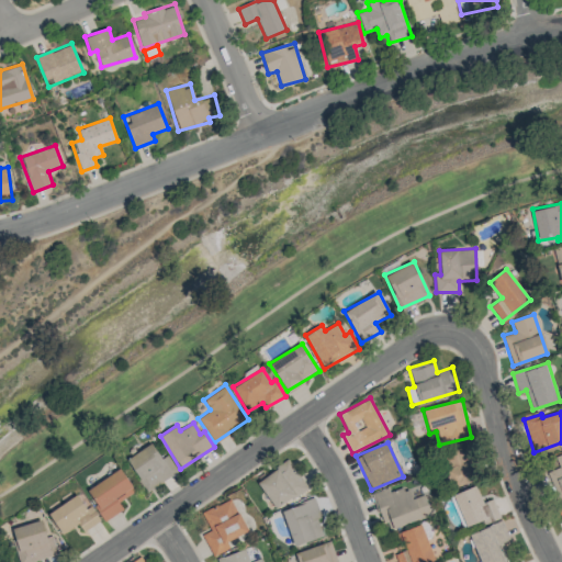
[(126,459),(147,492),(178,472),(168,454),(161,459),(152,444),(126,459)]
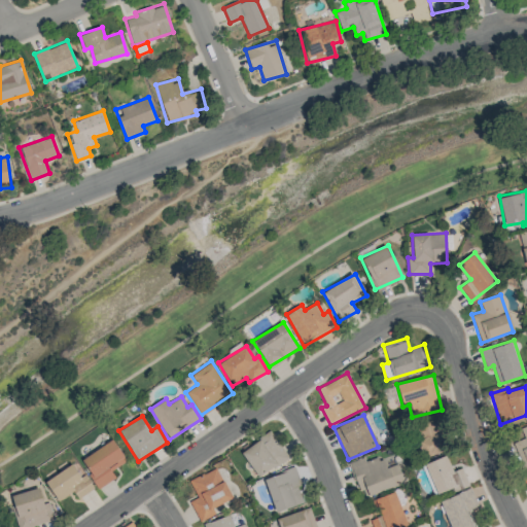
[(411,428),(424,458),(450,447),(436,417),(411,428)]
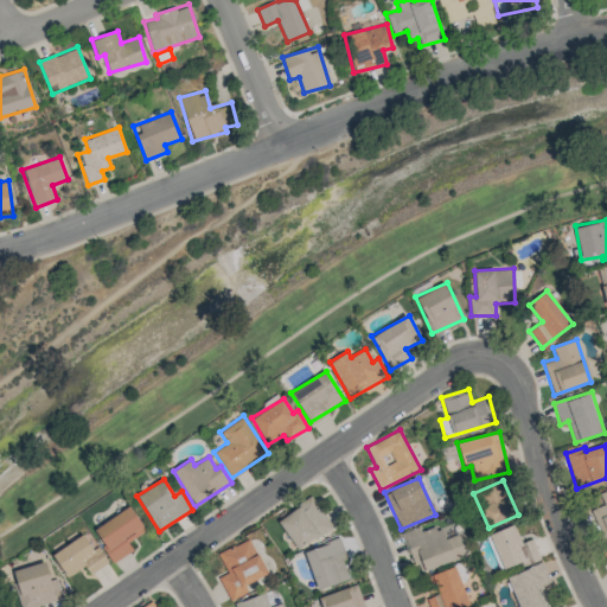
[(606,489),(601,492),(605,504),(592,509),(604,540),(606,537),(606,489)]
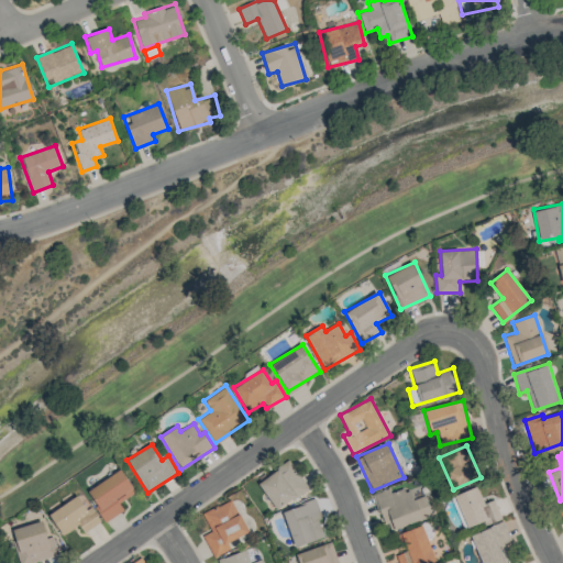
[(258,478),(273,509),(307,493),(293,462),(258,478)]
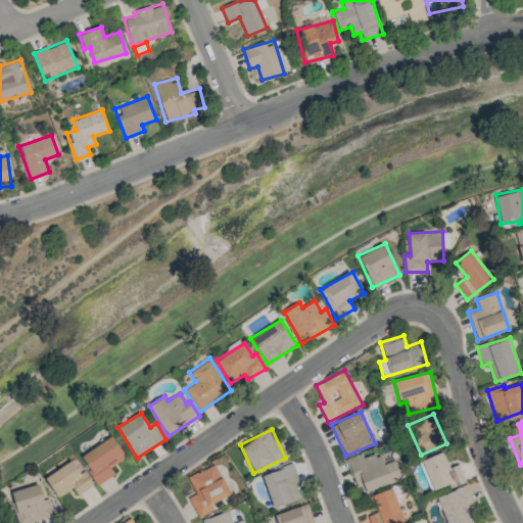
[(114,474),(110,467),(126,458),(112,436),(80,457),(98,484),(114,474)]
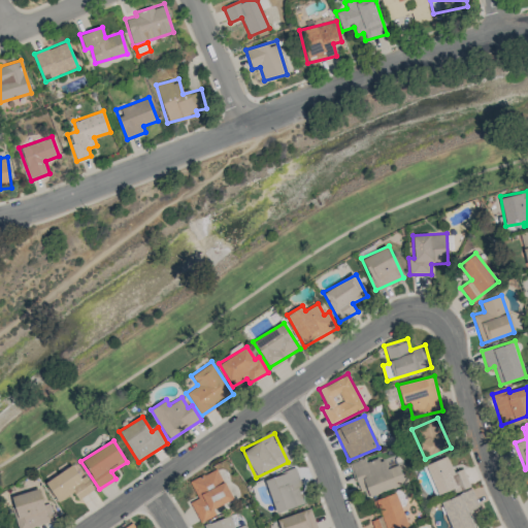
[(426,464),(436,495),(456,488),(457,491),(470,486),(463,468),(454,472),(448,456),(426,464)]
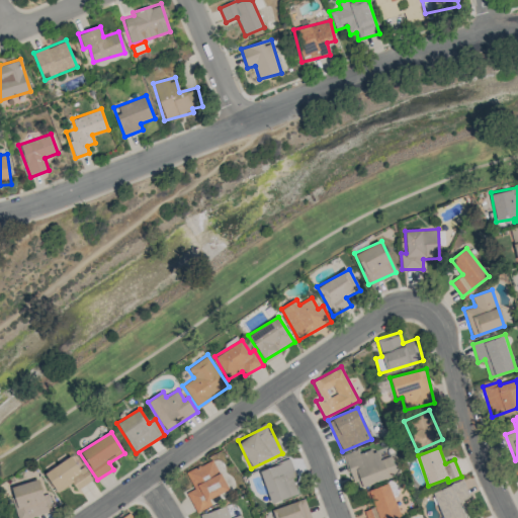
[(392,455),(379,459),(376,449),(359,453),(358,449),(345,453),(355,488),(398,476),(392,455)]
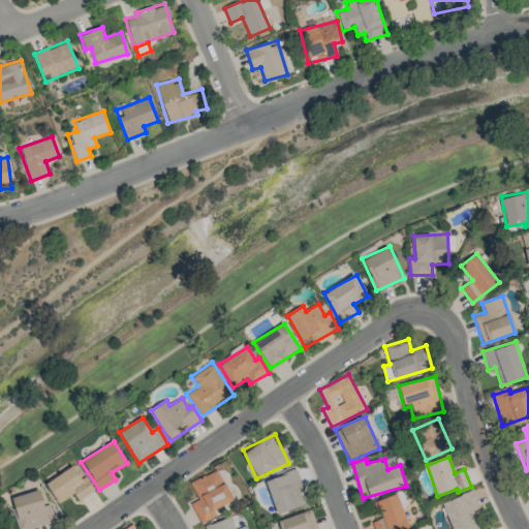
[(79,501),(95,490),(85,475),(81,477),(72,465),(44,484),(58,503),(73,493),(79,501)]
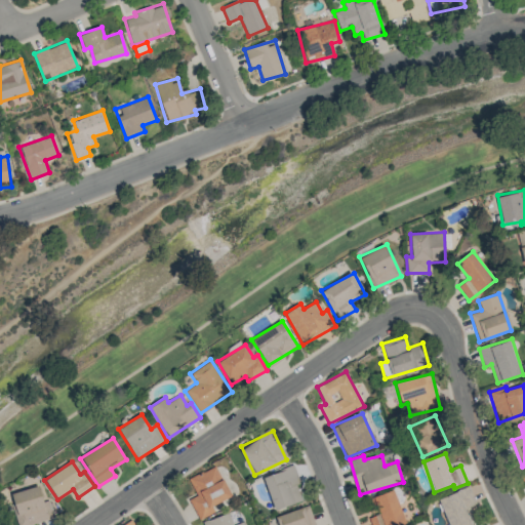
[(231,496),(216,466),(189,479),(197,495),(189,499),(199,520),(214,512),(211,506),(231,496)]
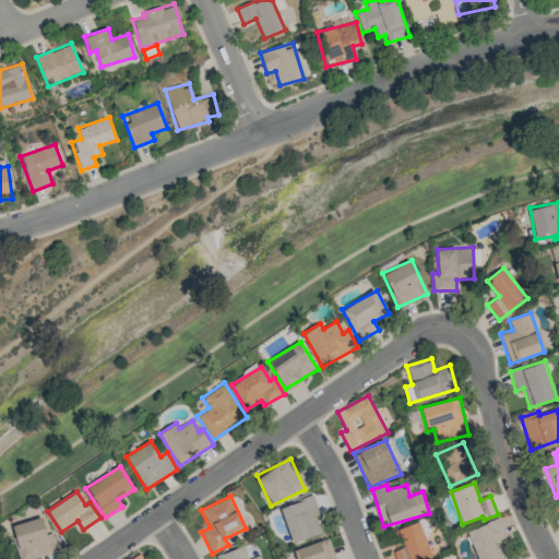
[(280,507),(292,543),(321,534),(316,516),(320,514),(313,496),(280,507)]
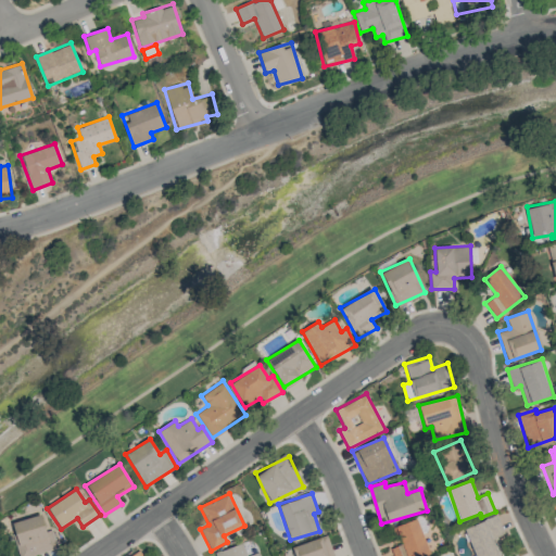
[(20,555),(27,555),(57,548),(51,528),(46,530),(41,515),(12,522),(20,555)]
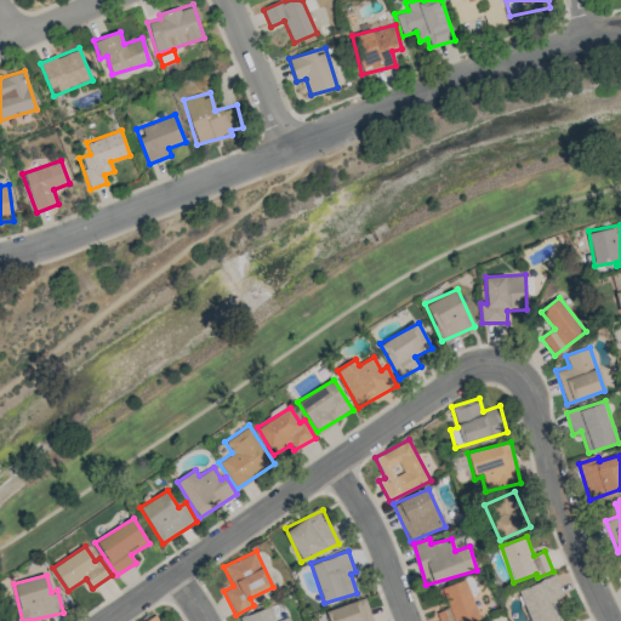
[(563,596),(554,575),(518,591),(530,620),(557,620),(562,619),(554,600),(563,596)]
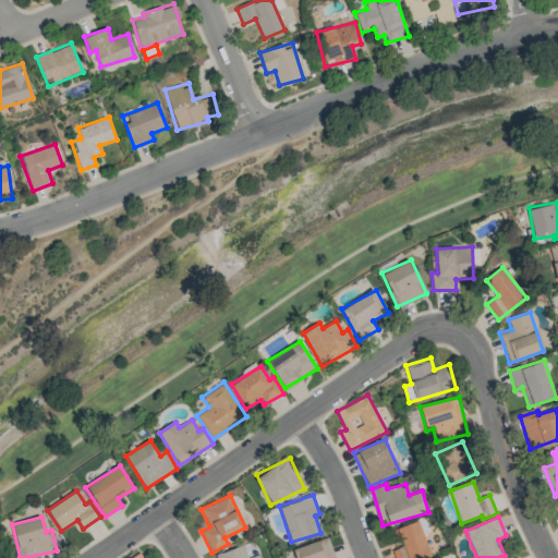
[(400,548),(393,550),(396,557),(427,557),(432,557),(419,520),(392,530),(400,548)]
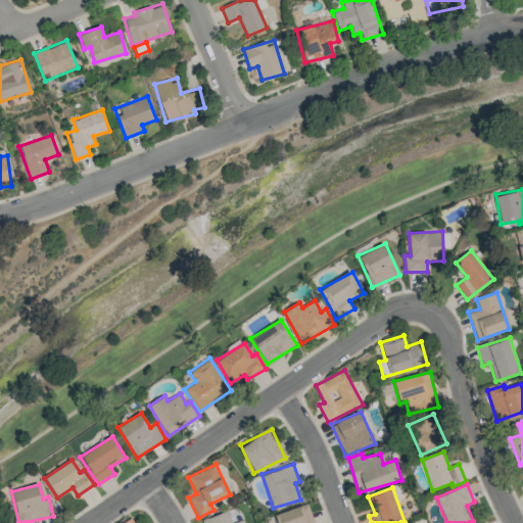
[(314,522),(307,504),(276,514),(279,522),(314,522)]
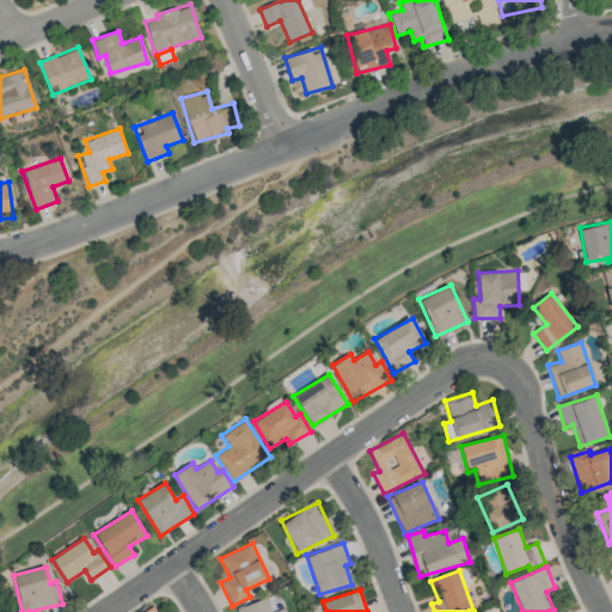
[(286,611),(285,607),(271,611),(267,598),(239,607),(239,611),(286,611)]
